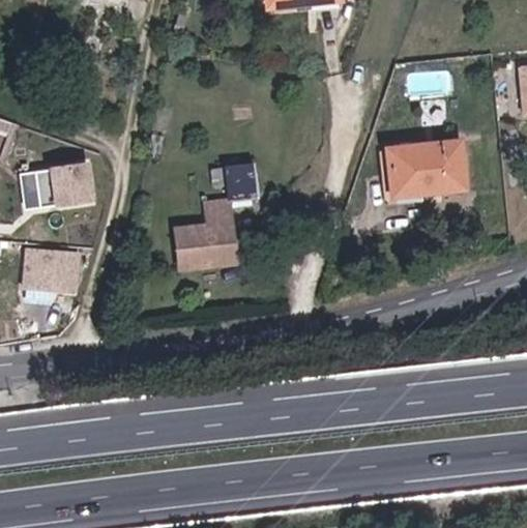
[(271,0),(273,13),(345,3),(344,0),(271,0)]
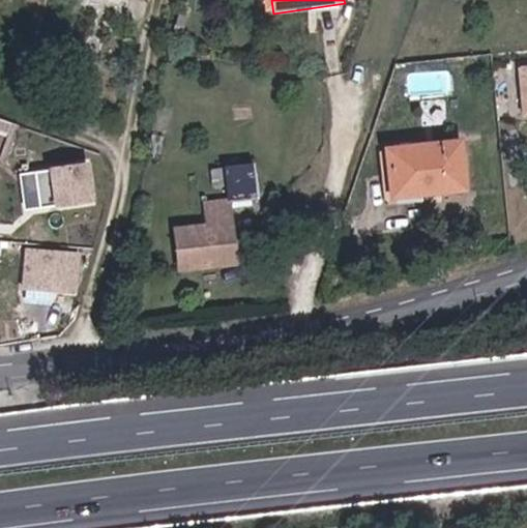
[(526,65),(517,66),(520,92),(517,92),(519,115),(526,114),(526,65)]
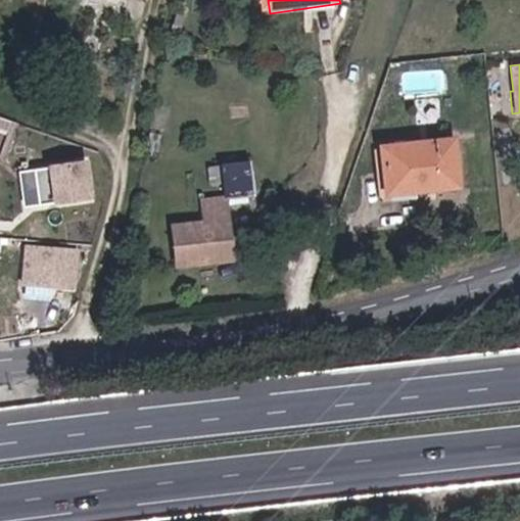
[(382,194),(460,192),(459,140),(381,141),(382,194)]
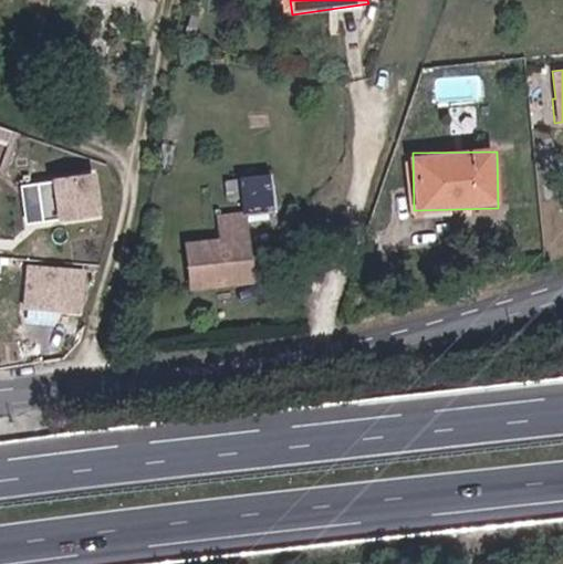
[(246,213),(288,215),(289,177),(247,176),(246,213)]
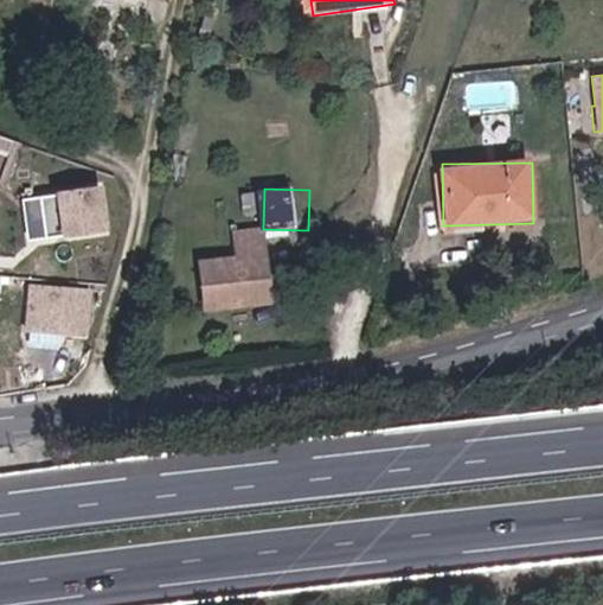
[(109,191),(23,192),(23,237),(109,236),(109,191)]
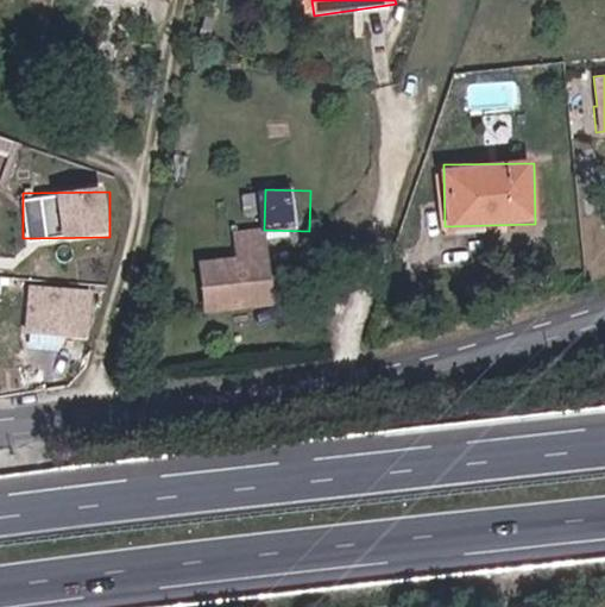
[(203,308),(266,306),(264,230),(238,232),(239,255),(200,258),(203,308)]
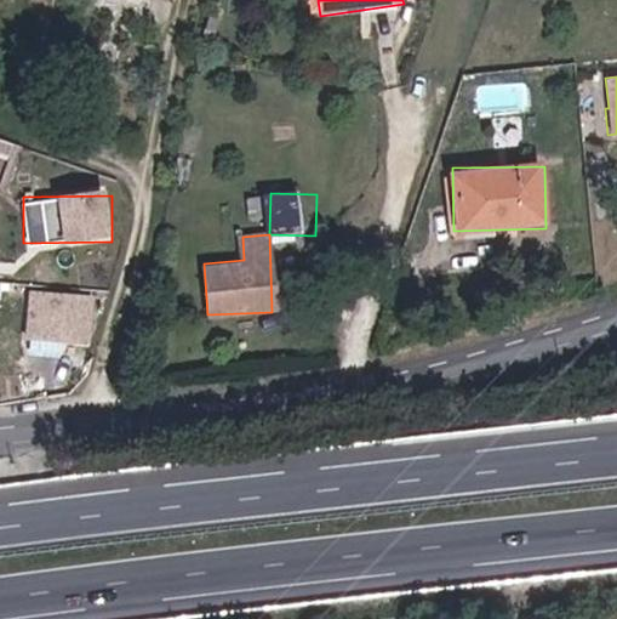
[(28,331),(93,345),(101,300),(39,287),(28,331)]
